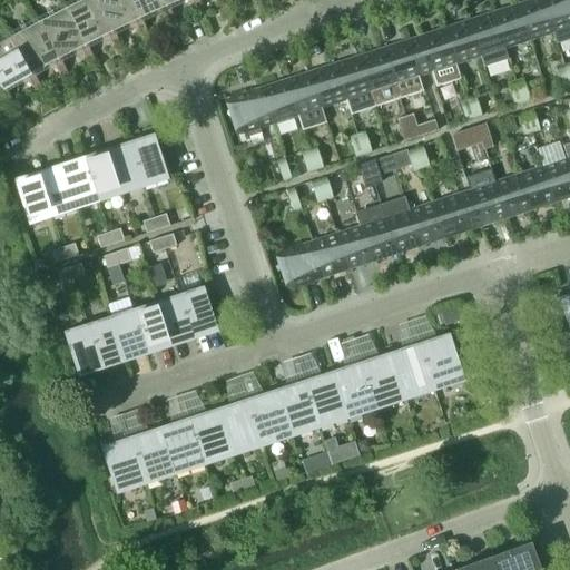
[(117,56),(121,53),(95,0),(84,0),(65,10),(95,67),(98,66),(95,41),(100,38),(117,56)]
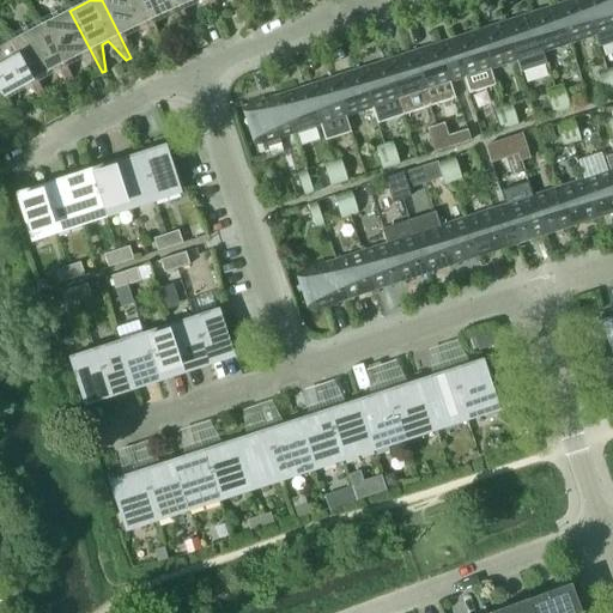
[(159,44),(138,0),(102,0),(131,58),(134,56),(131,30),(137,26),(156,46),(159,44)]
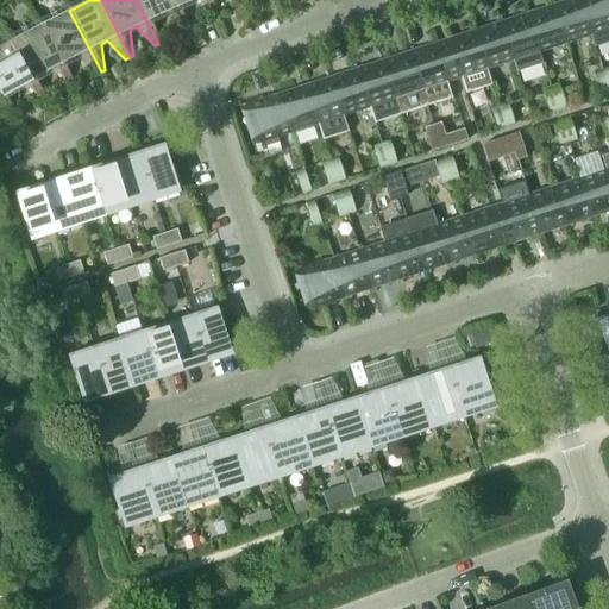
[(183,32),(187,30),(173,0),(137,0),(158,44),(162,42),(159,16),(165,13),(183,32)]
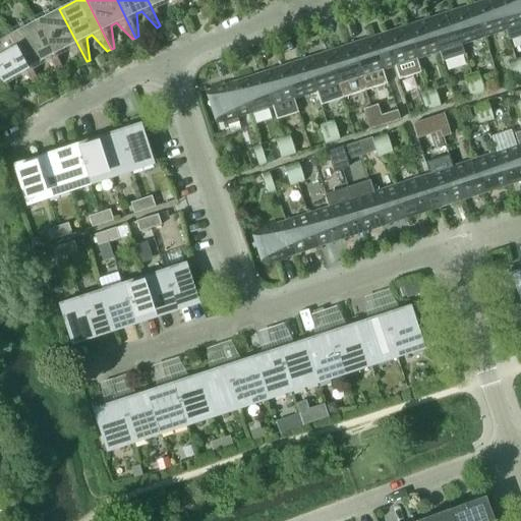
[(178,0),(148,0),(160,25),(163,24),(161,2),(165,0),(166,0),(181,16),(185,15),(178,0)]
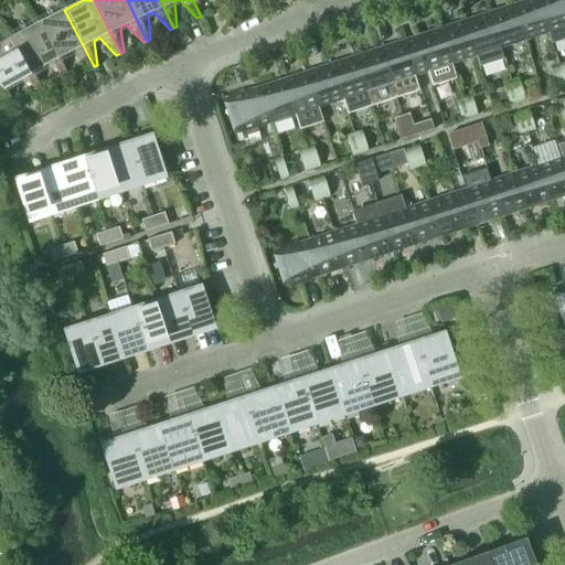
[(219,0),(224,7),(227,4),(225,0),(193,0),(201,17),(204,14),(202,0),(219,0)]
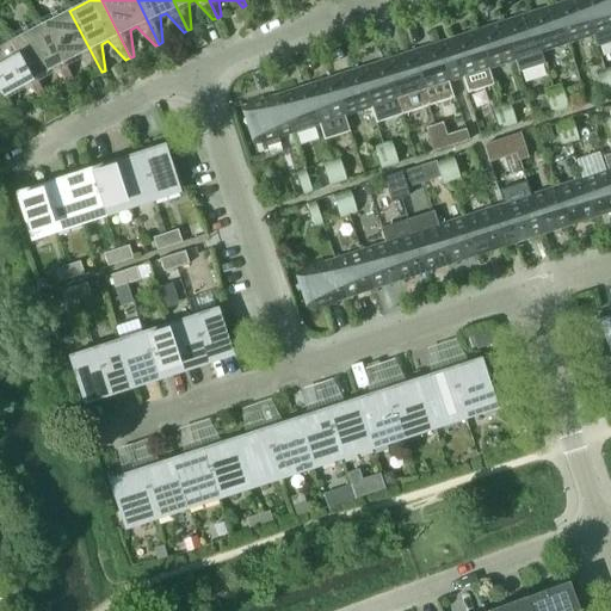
[(569,0),(554,5),(567,44),(593,36),(581,0),(569,0)]
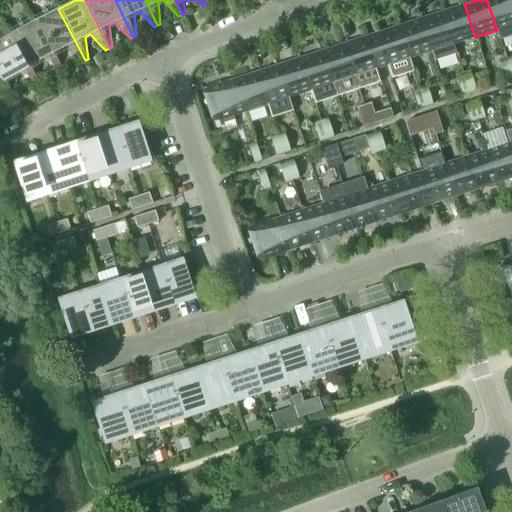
[(511,2),(511,0),(487,0),(497,30),(500,40),(511,36),(511,2)]
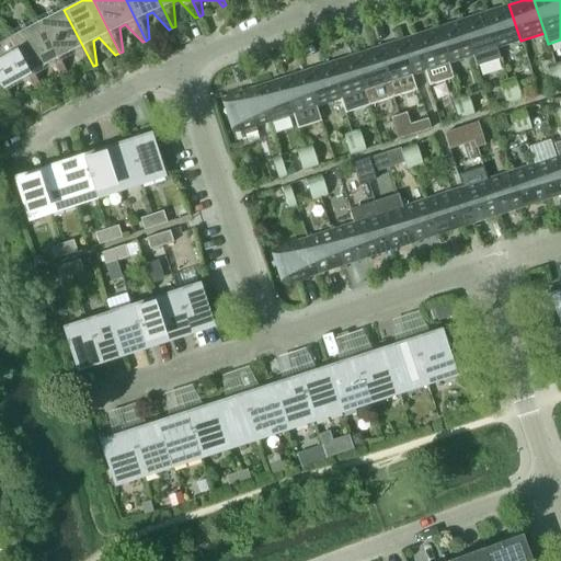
[(496,48),(521,41),(508,4),(485,12),(496,48)]
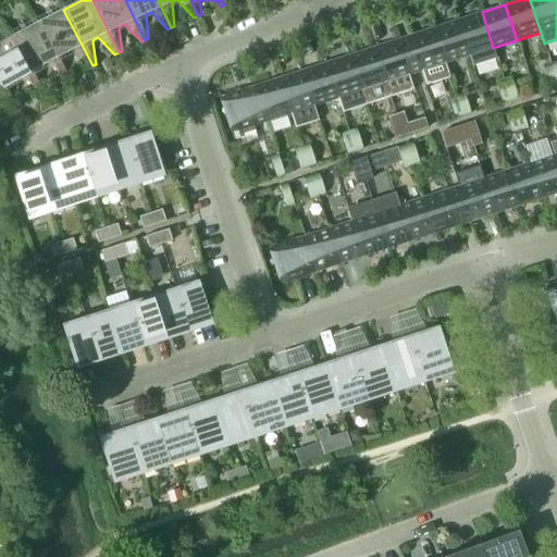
[(89,67),(93,65),(63,10),(37,23),(66,79),(70,77),(65,53),(72,50),(89,67)]
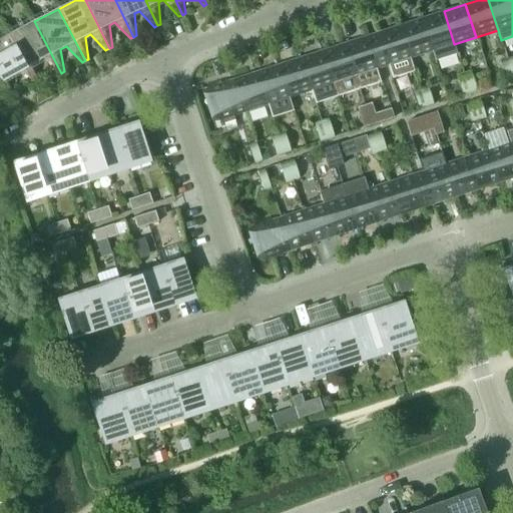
[(208,10),(204,12),(204,24),(213,20),(208,10)]
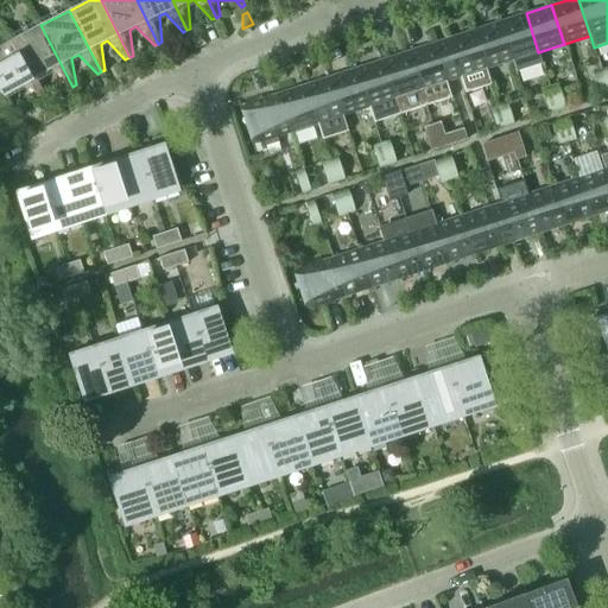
[(538,52),(526,13),(500,21),(513,61),(517,71),(542,63),(538,52)]
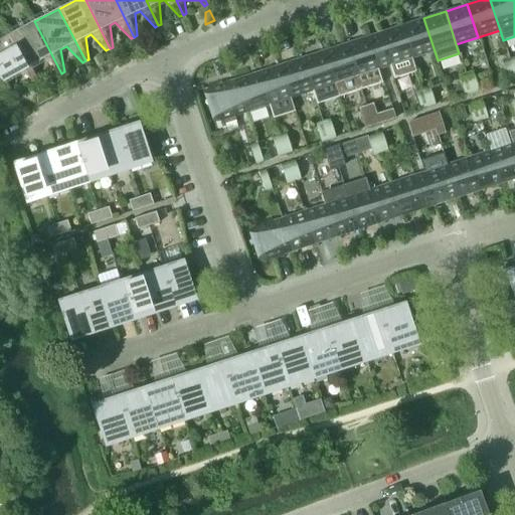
[(423,18),(401,25),(412,58),(435,51),(423,18)]
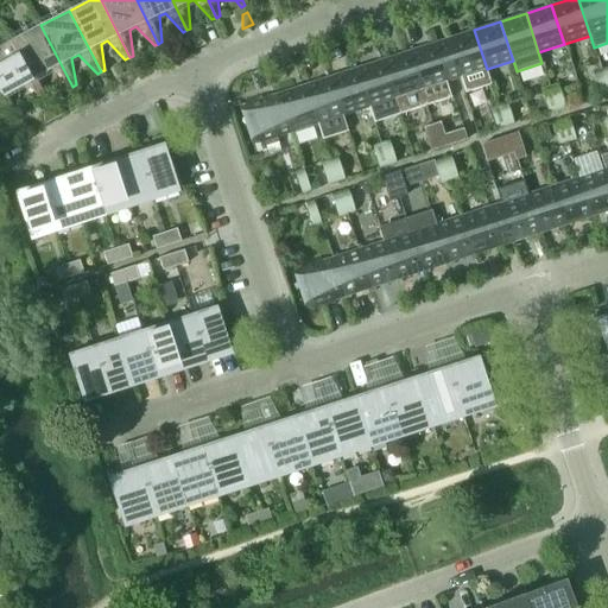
[(69,88),(73,87),(40,25),(11,40),(44,101),(48,100),(44,74),(50,70),(69,88)]
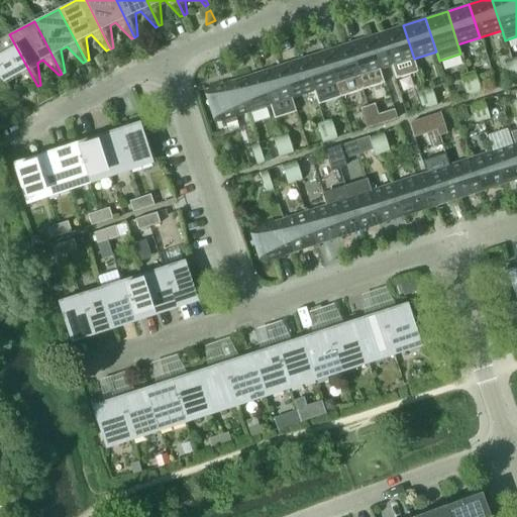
[(414,59),(403,25),(381,33),(396,79),(418,72),(414,59)]
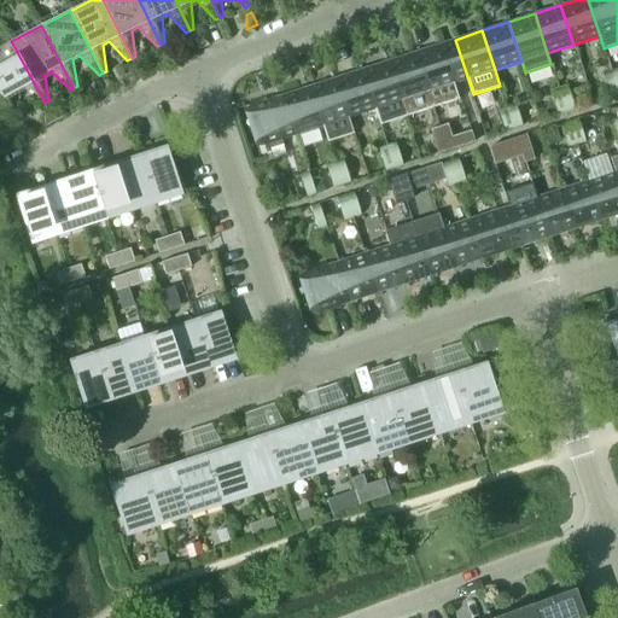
[(198,35),(193,38),(198,51),(210,46),(198,35)]
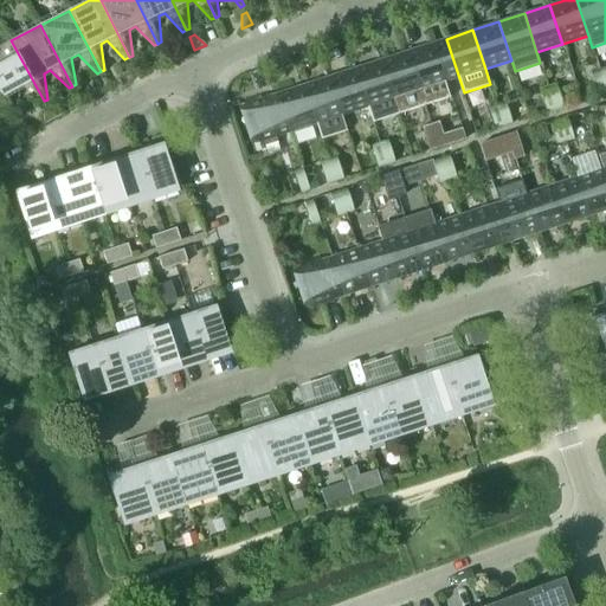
[(40,103),(44,101),(11,40),(0,46),(0,88),(4,95),(21,85),(40,103)]
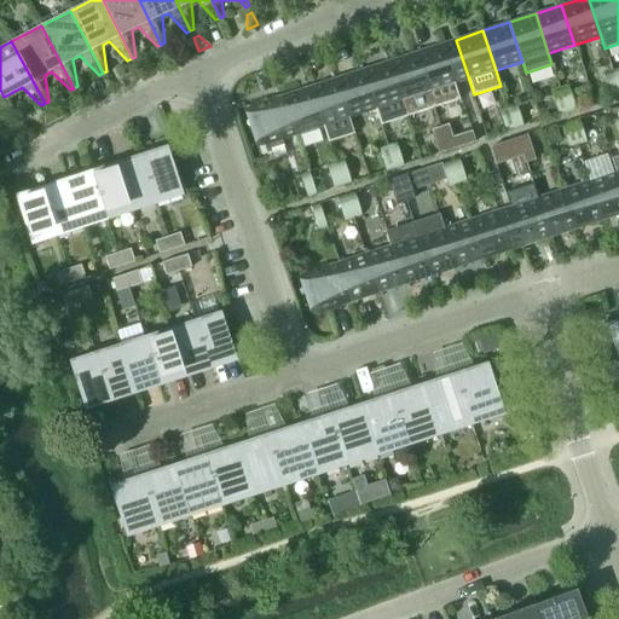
[(443,44),(415,53),(433,108),(461,98),(443,44)]
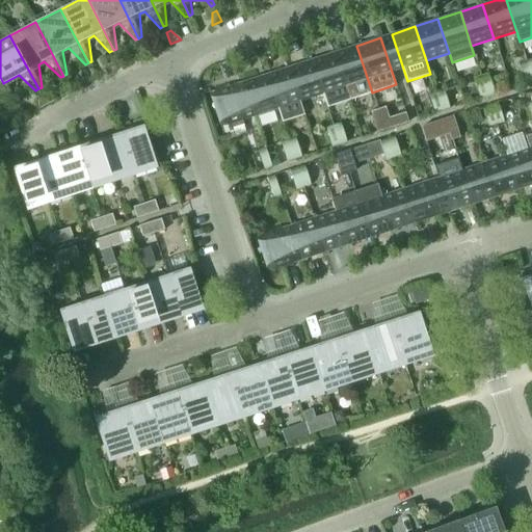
[(372,92),(356,46),(335,53),(349,100),(372,92)]
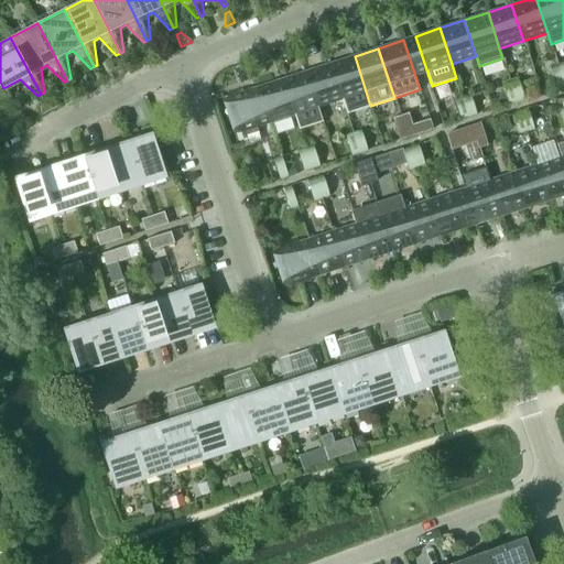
[(331,64),(343,99),(347,114),(370,106),(355,56),(331,64)]
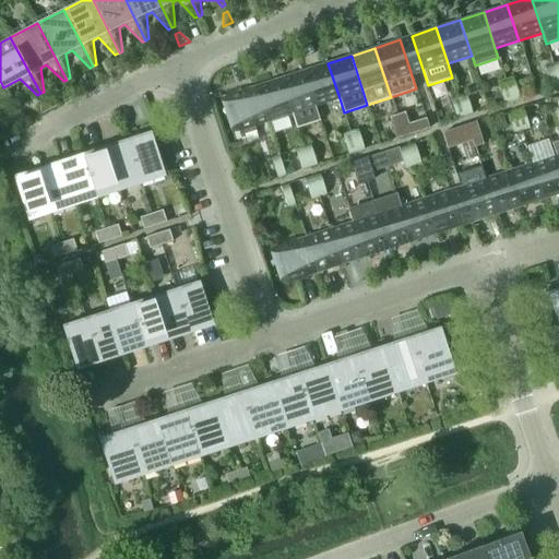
[(127,57),(121,59),(127,70),(137,66),(127,57)]
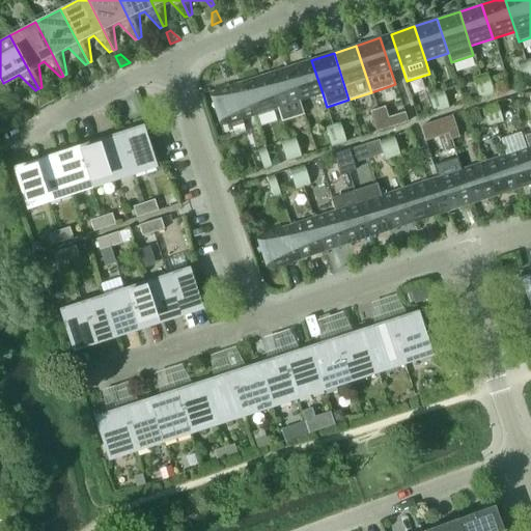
[(111,72),(120,66),(115,56),(111,58),(111,72)]
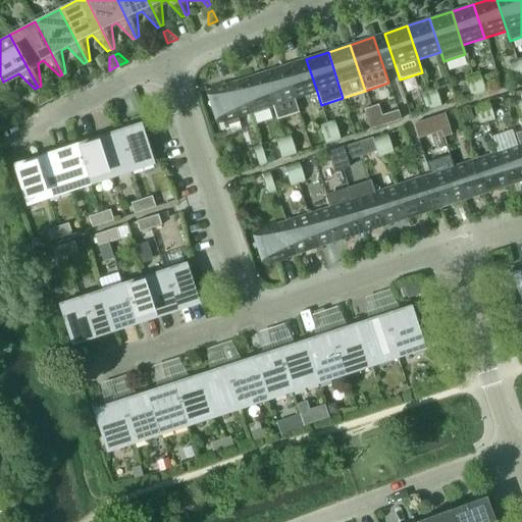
[(295,100),(317,92),(306,59),(283,66),(295,100)]
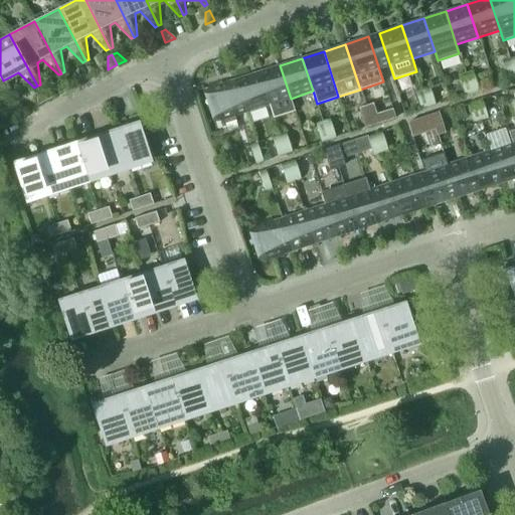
[(514,78),(514,72),(511,59),(503,61),(510,81),(514,78)]
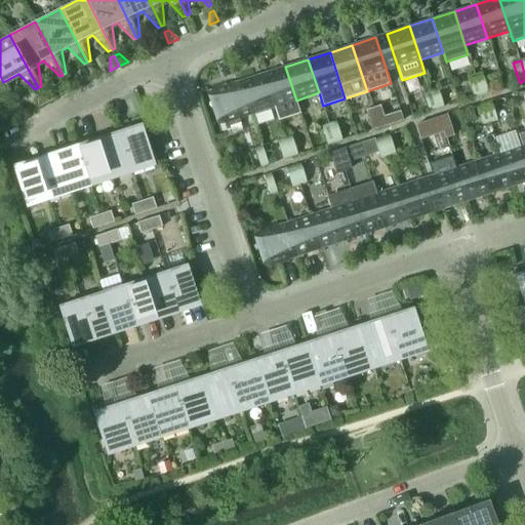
[(295,101),(296,101),(285,67),(263,74),(274,108),(276,107),(280,120),(299,113),(295,101)]
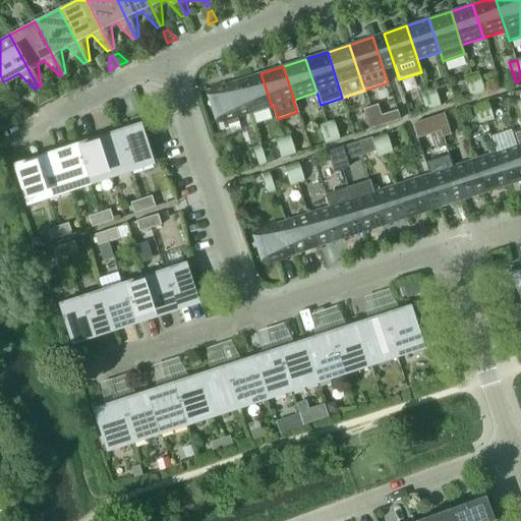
[(479,72),(472,74),(478,95),(485,92),(479,72)]
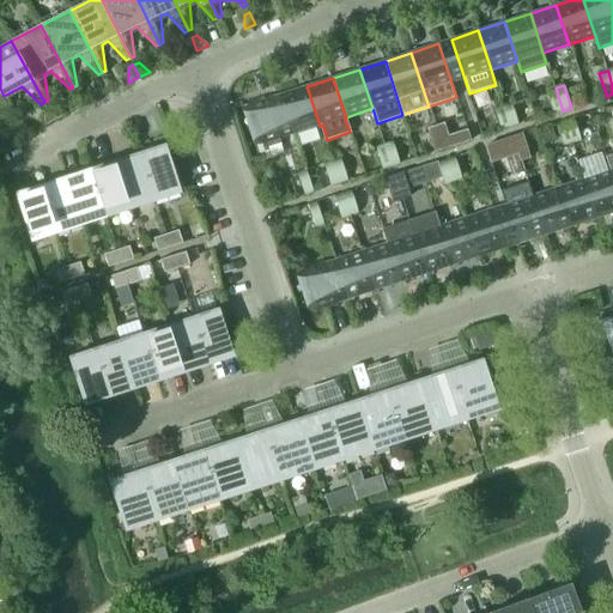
[(295,134),(320,126),(307,86),(281,95),(295,134)]
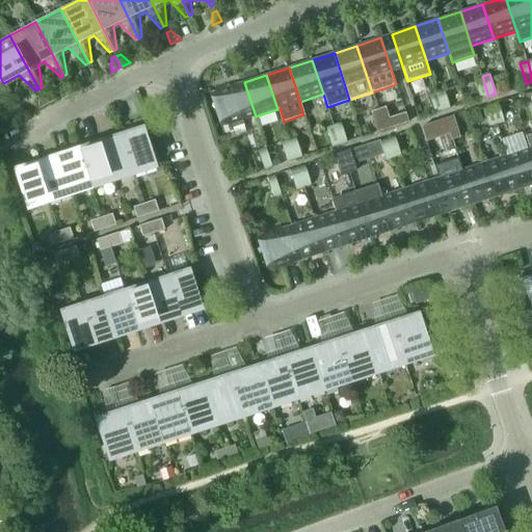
[(488,97),(482,76),(475,79),(481,99),(488,97)]
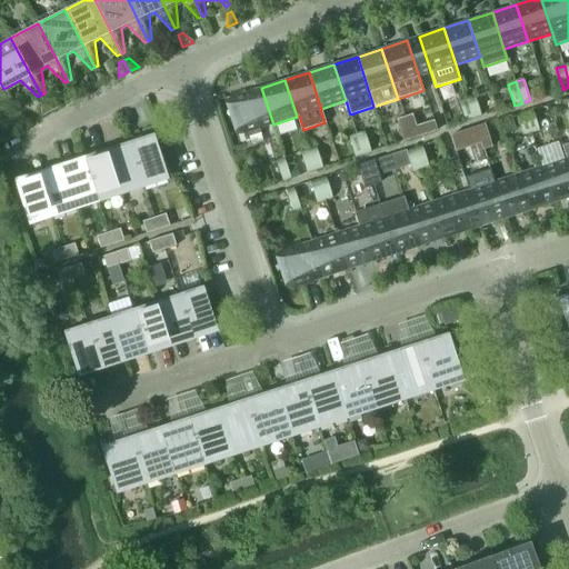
[(263,128),(273,125),(261,88),(251,91),(250,87),(230,92),(245,139),(265,132),(263,128)]
